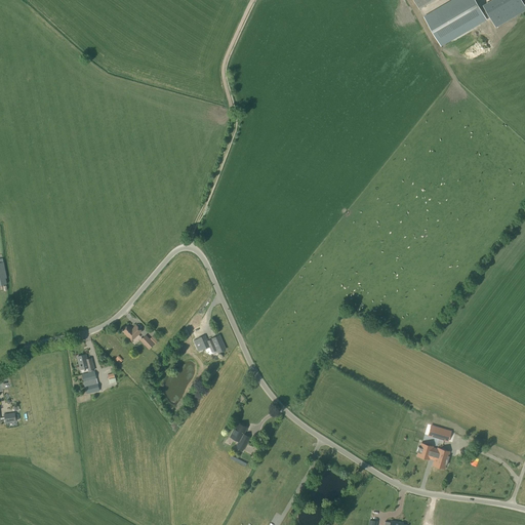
[(413,0),(419,9),(436,0),(413,0)]
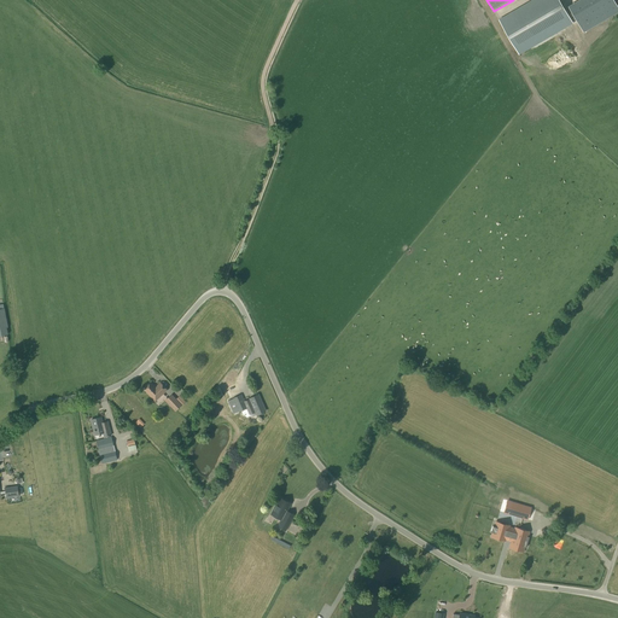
[(559,0),(532,0),(499,19),(519,56),(573,24),(559,0)]
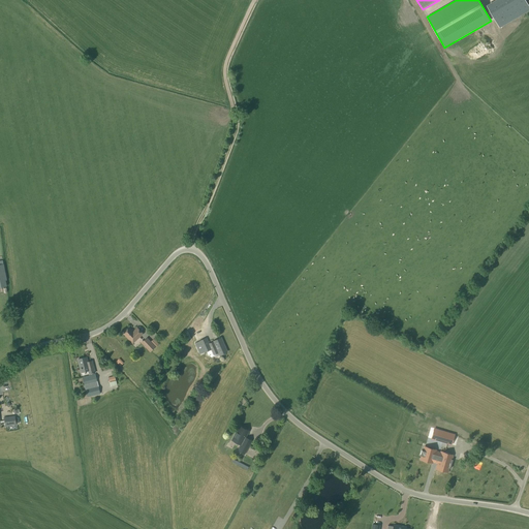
[(528,9),(528,6),(525,0),(497,0),(487,6),(499,27),(528,9)]
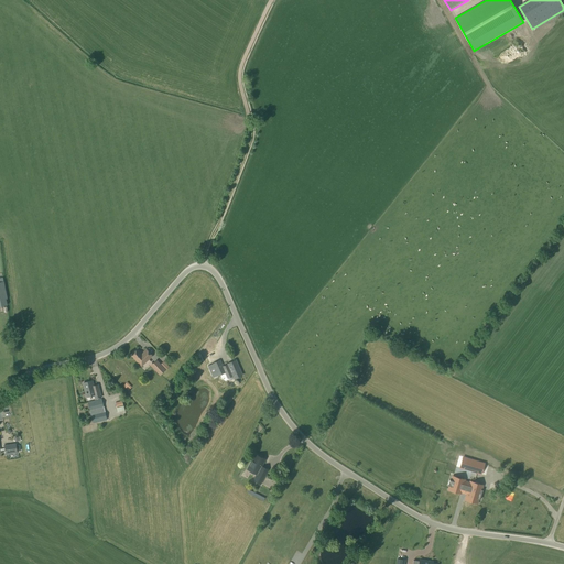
[(524,32),(530,29),(525,21),(520,24),(524,32)]
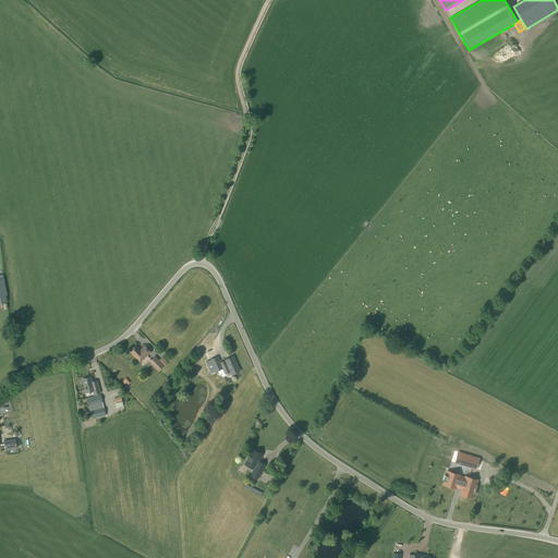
[(141,350),(136,346),(130,351),(140,362),(150,352),(145,346),(141,350)]
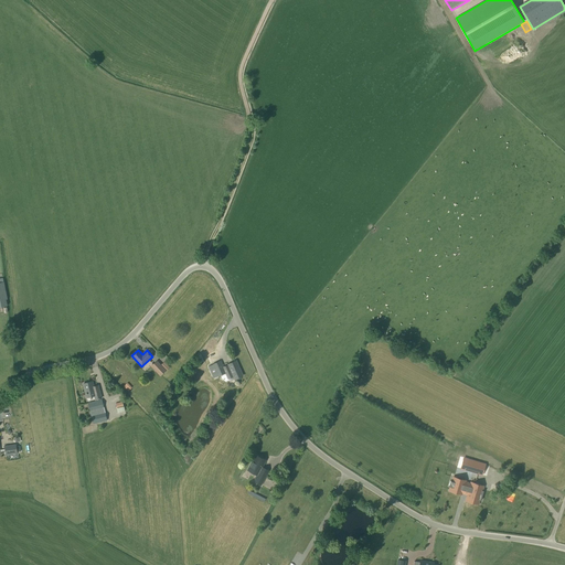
[(160,376),(167,371),(157,360),(150,366),(160,376)]
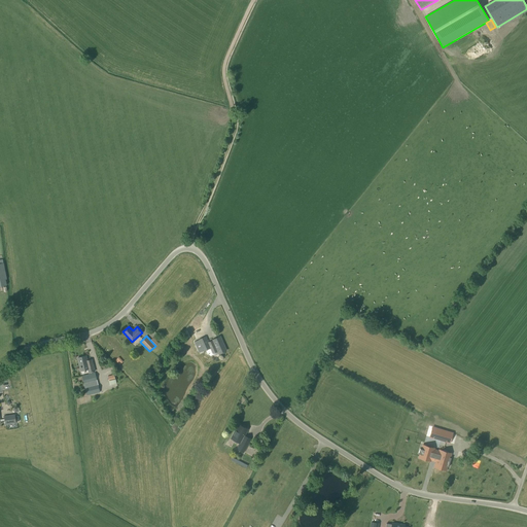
[(208,342),(206,337),(198,340),(199,341),(196,342),(199,348),(201,350),(203,350),(203,351),(210,348),(212,354),(217,352),(218,354),(226,351),(220,337),(208,342)]
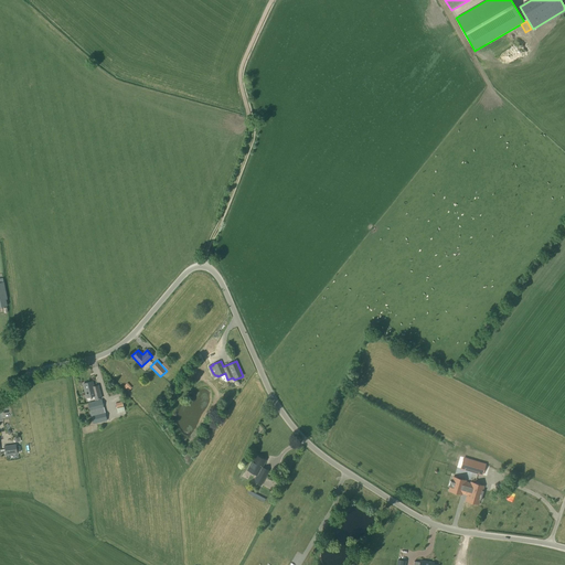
[(95,392),(92,382),(83,384),(86,398),(94,396),(95,400),(102,398),(99,391),(95,392)]
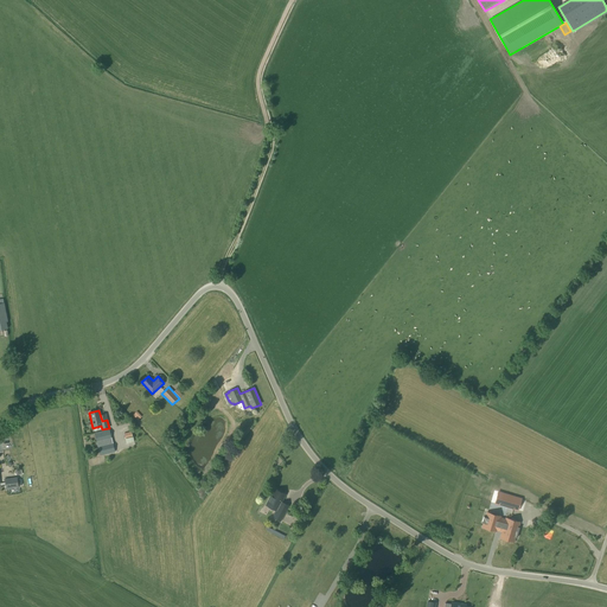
[(100,457),(115,452),(109,429),(94,433),(100,457)]
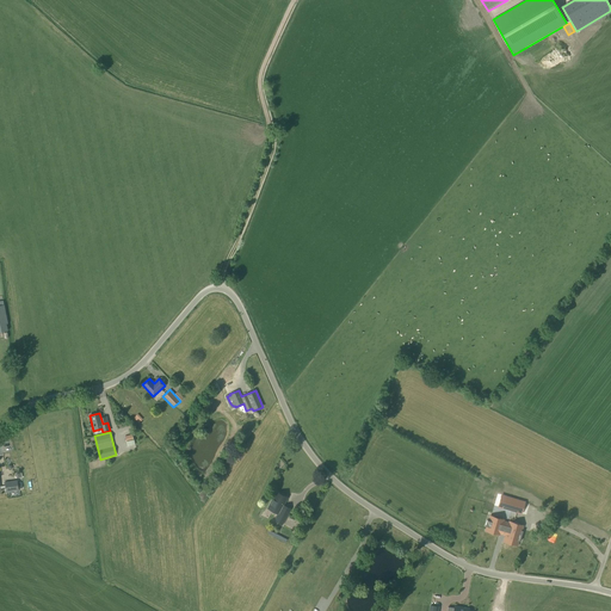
[(18,482),(18,480),(5,482),(6,493),(22,491),(20,482),(18,482)]
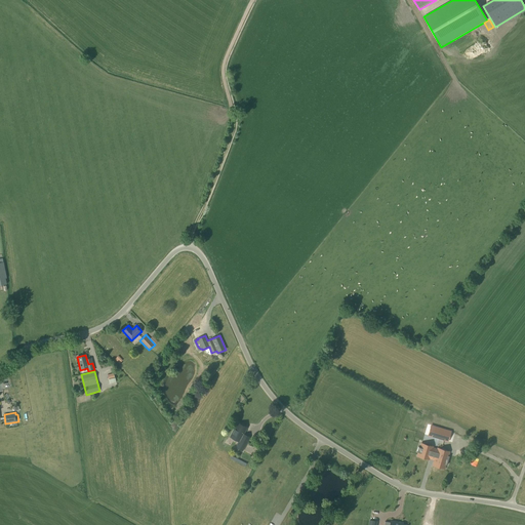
[(247,428),(238,423),(230,437),(239,442),(236,447),(242,451),(247,443),(241,439),(247,428)]
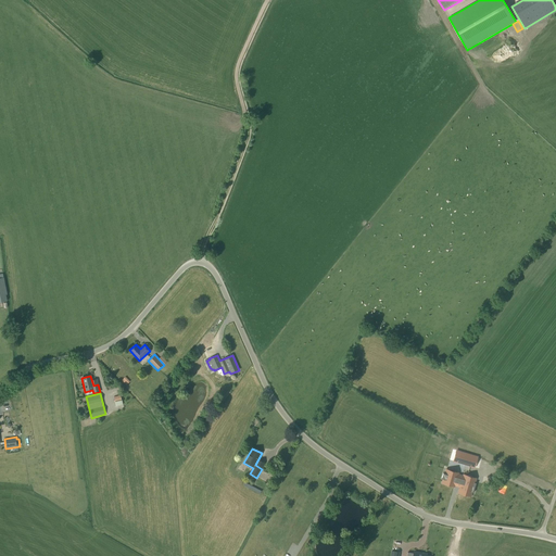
[(457,452),(454,463),(475,468),(478,458),(457,452)]
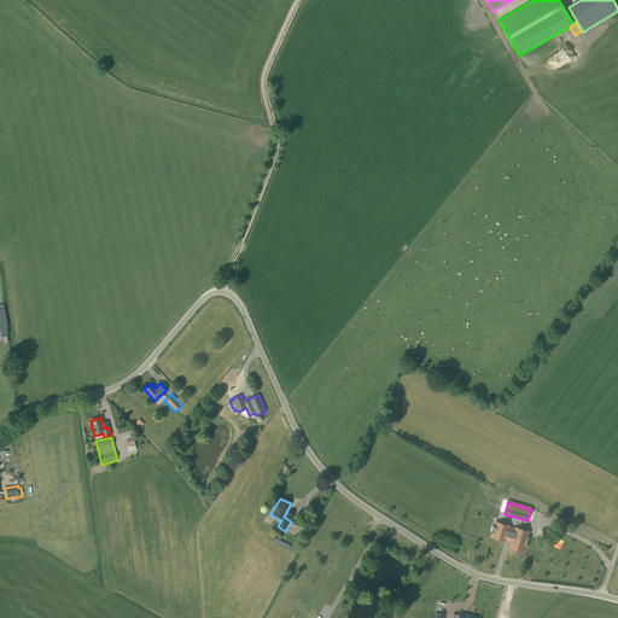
[(491,525),(490,531),(491,532),(490,537),(503,541),(505,538),(512,541),(511,543),(509,548),(523,552),(525,547),(526,548),(529,537),(528,537),(529,532),(516,528),(514,530),(508,529),(508,525),(499,523),(497,528),(491,525)]
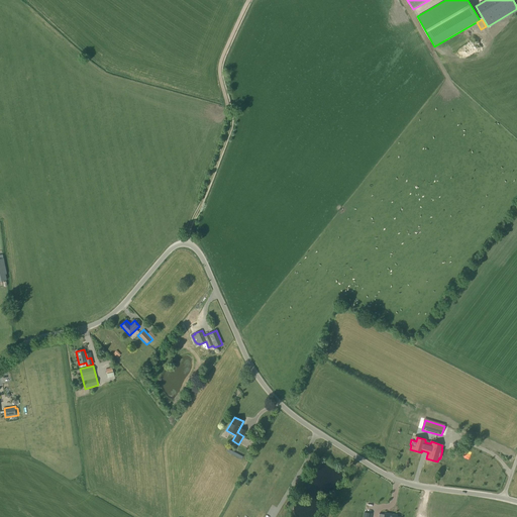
[(436,504),(436,505),(428,504),(427,512),(440,514),(441,505),(436,504)]
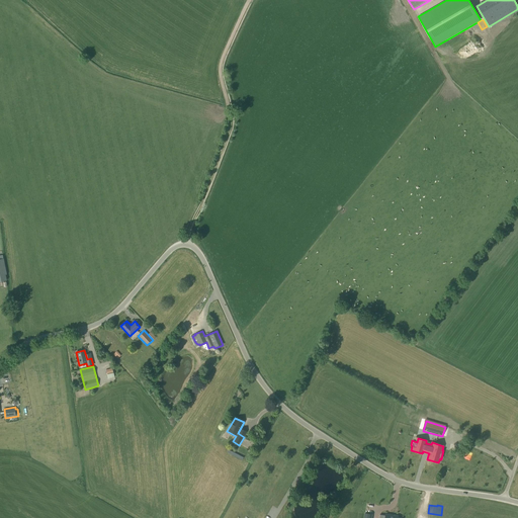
All buildings are outlined.
